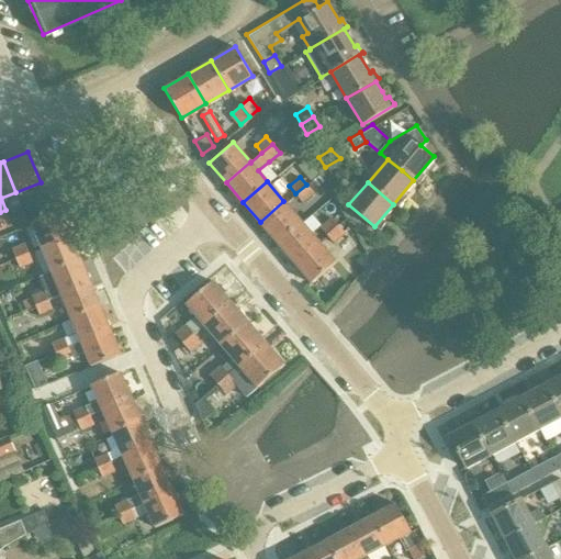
[(313,192),(306,185),(295,193),(302,201),(313,192)]
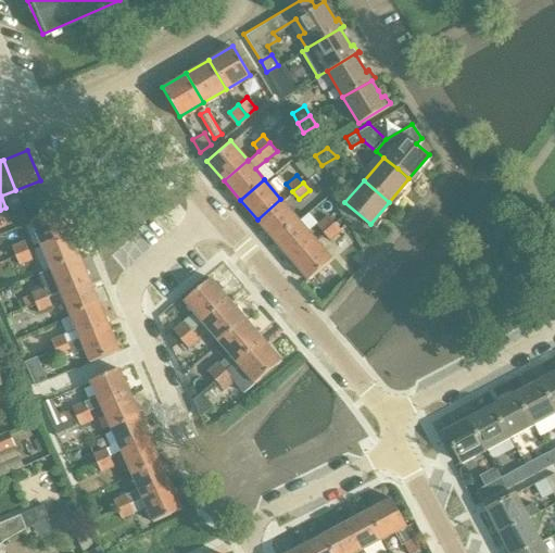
[(46,198),(37,202),(41,214),(51,210),(46,198)]
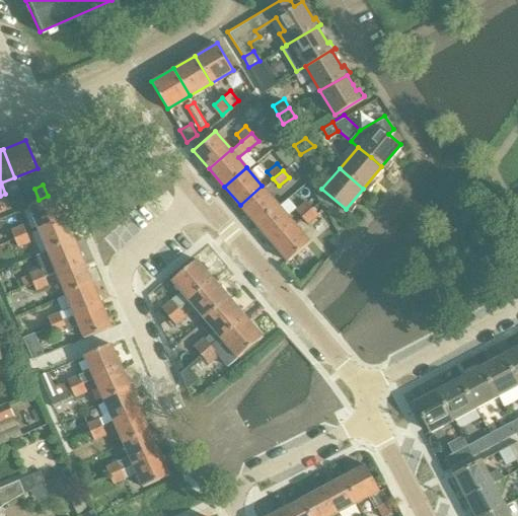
[(240,205),(255,223),(278,204),(262,186),(240,205)]
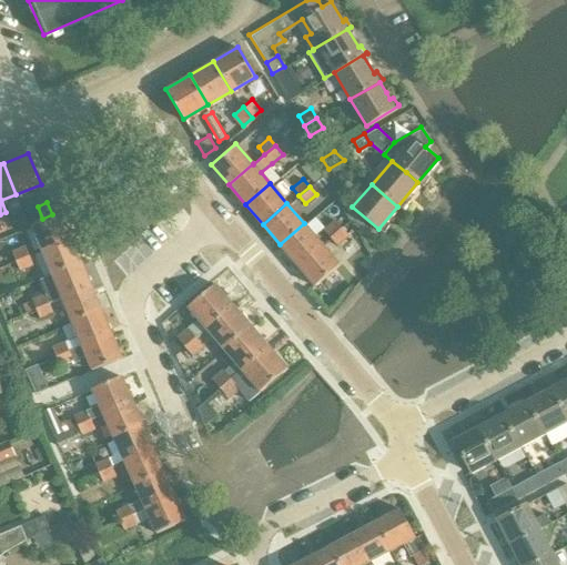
[(42,219),(30,224),(40,249),(71,235),(60,211),(52,214),(42,219)]
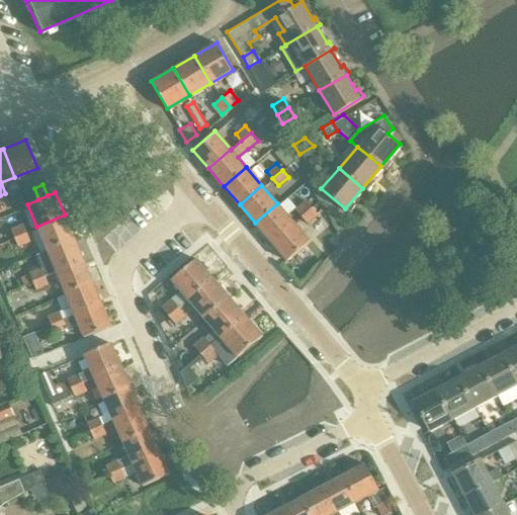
[(10,205),(5,193),(0,195),(0,206),(1,209),(10,205)]
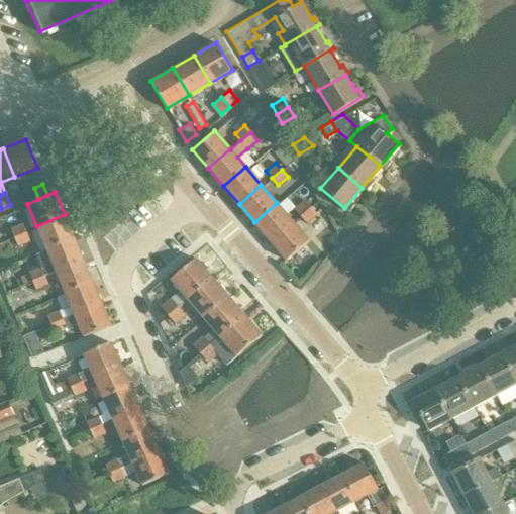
[(293,207),(300,214),(310,206),(304,198),(293,207)]
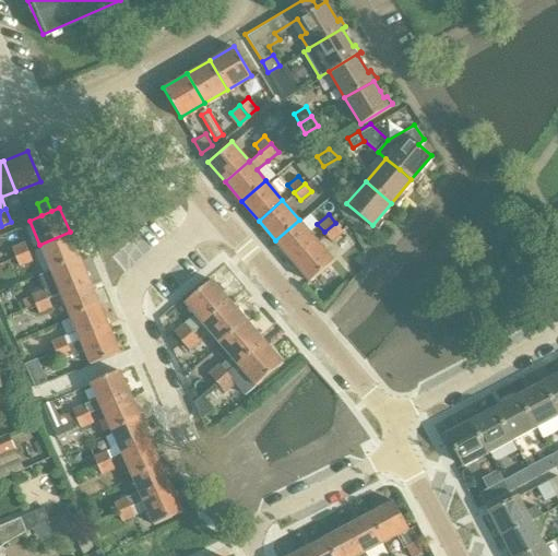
[(275,240),(292,260),(316,239),(299,220),(275,240)]
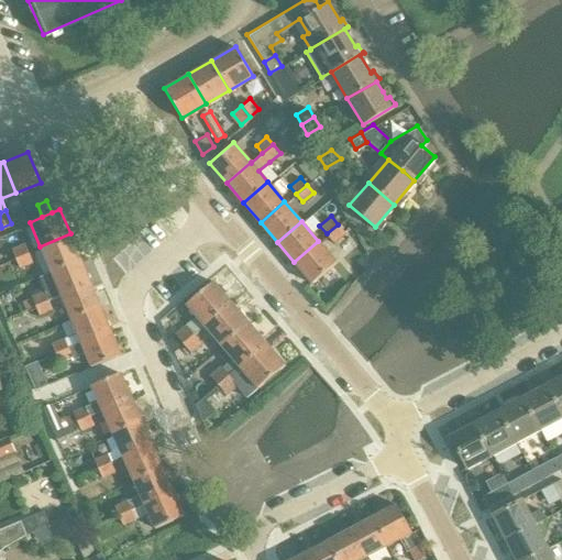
[(333,241),(344,231),(338,224),(327,233),(333,241)]
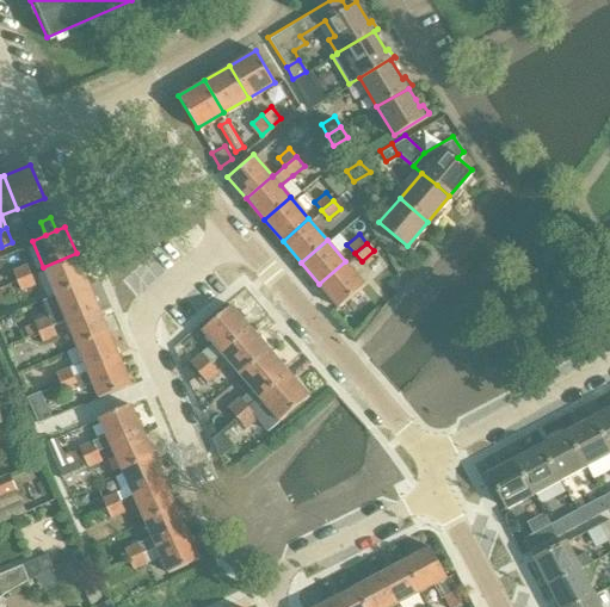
[(76,253),(43,267),(54,292),(87,279),(76,253)]
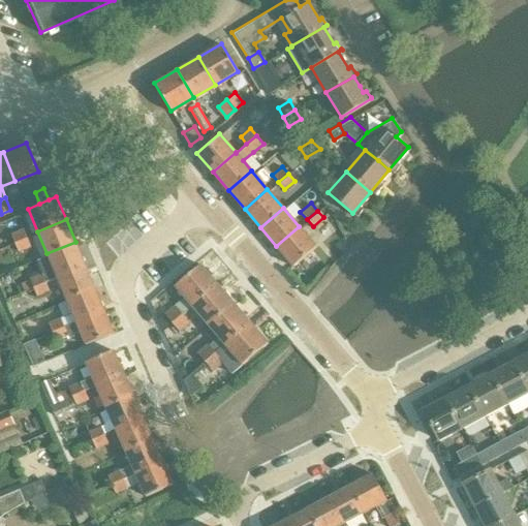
[(315,245),(299,226),(276,246),(292,265),(315,245)]
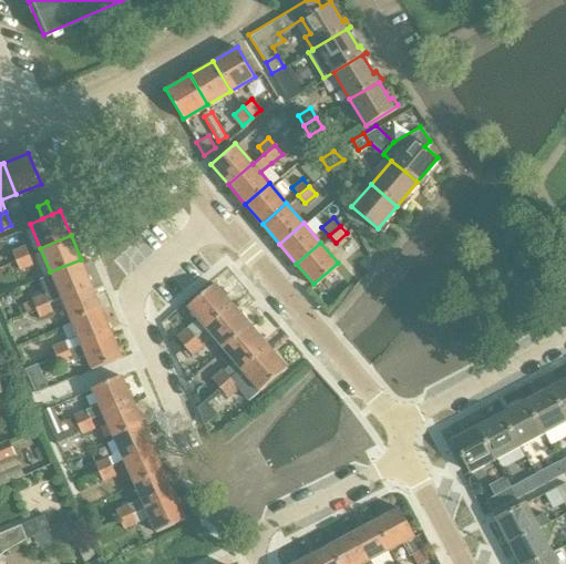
[(12,249),(16,258),(29,253),(26,245),(12,249)]
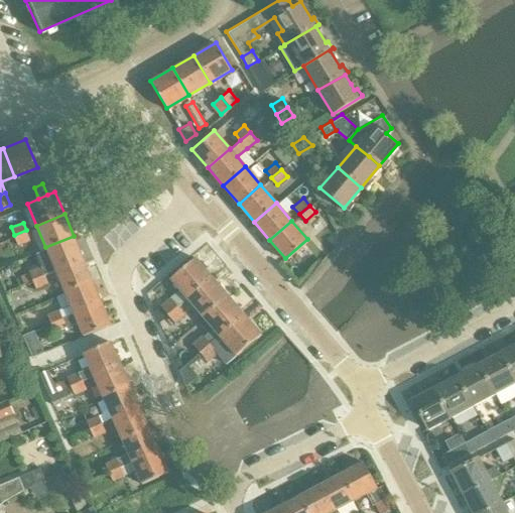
[(28,238),(26,230),(14,235),(17,242),(28,238)]
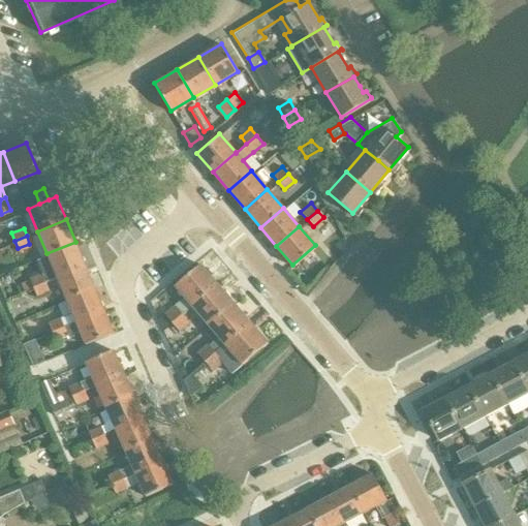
[(42,273),(31,278),(34,285),(45,280),(56,276),(85,265),(75,242),(47,253),(53,269),(42,273)]
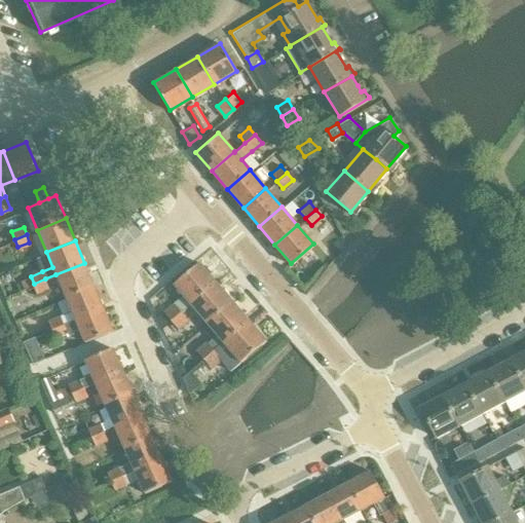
[(162,311),(157,316),(162,327),(170,321),(180,311),(189,303),(215,282),(197,262),(173,284),(182,295),(173,303),(162,311)]
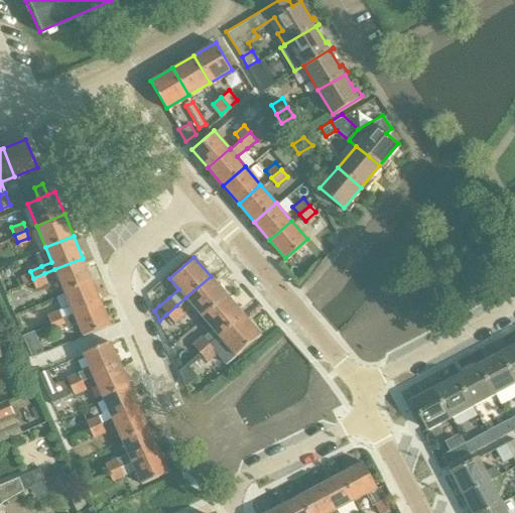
[(83,258),(54,269),(63,291),(92,279),(83,258)]
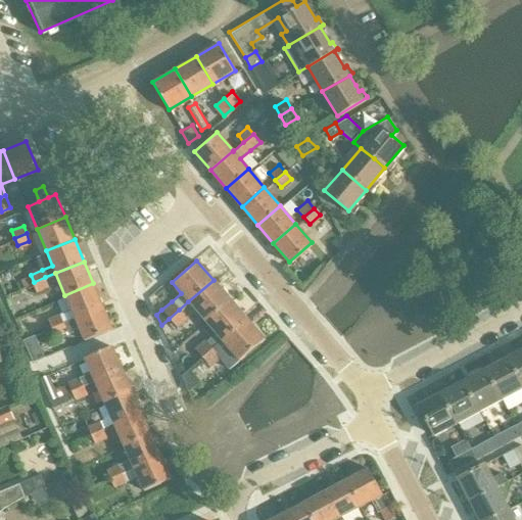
[(45,277),(34,282),(37,289),(48,285),(45,277)]
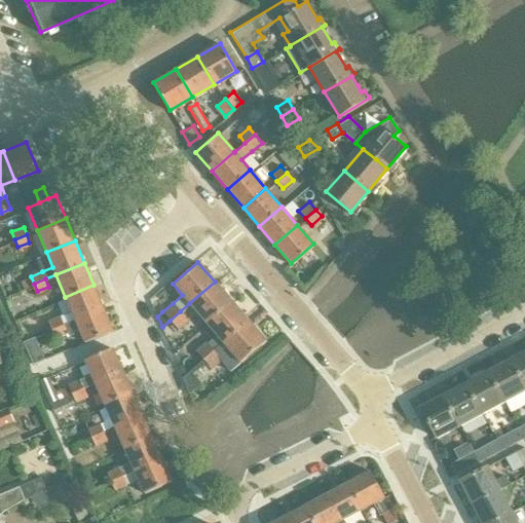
[(215,282),(189,303),(207,323),(231,301),(215,282)]
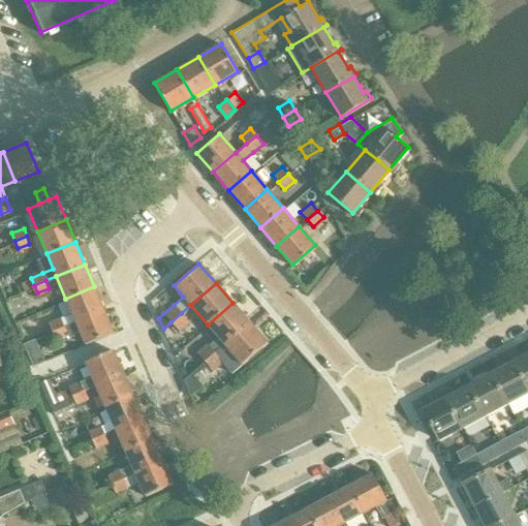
[(71,311),(60,316),(63,326),(74,320),(87,315),(103,309),(94,286),(65,299),(71,311)]
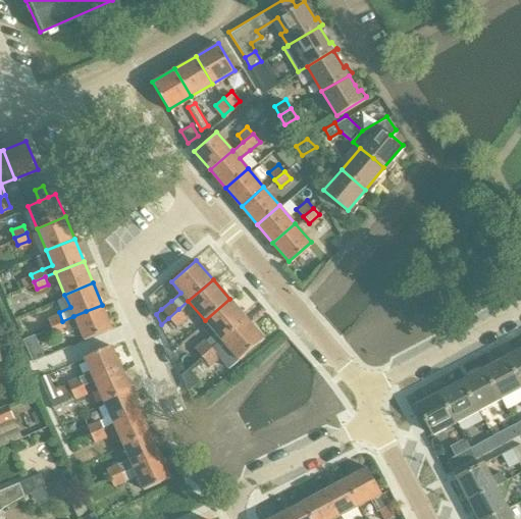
[(213,330),(194,348),(201,355),(245,317),(229,299),(205,320),(213,330)]
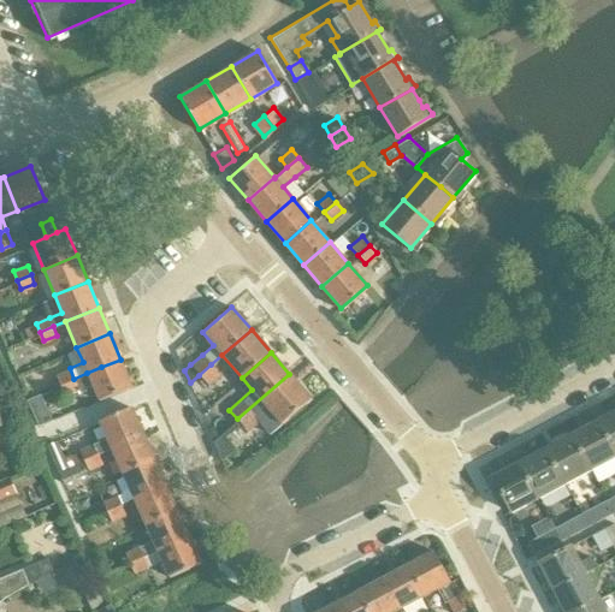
[(87,373),(74,379),(78,388),(92,382),(99,399),(131,386),(120,360),(101,367),(87,373)]
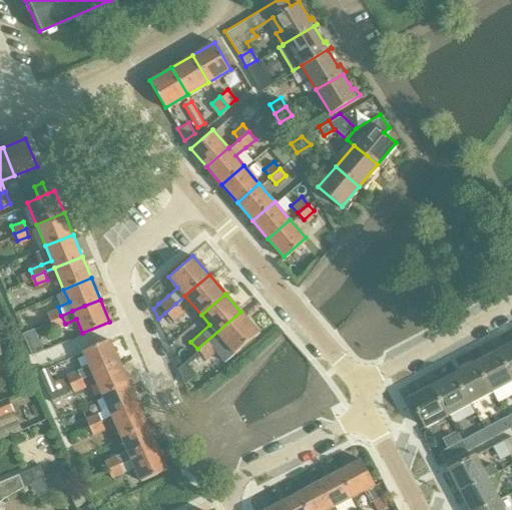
[(175,304),(165,313),(172,321),(182,313),(175,304)]
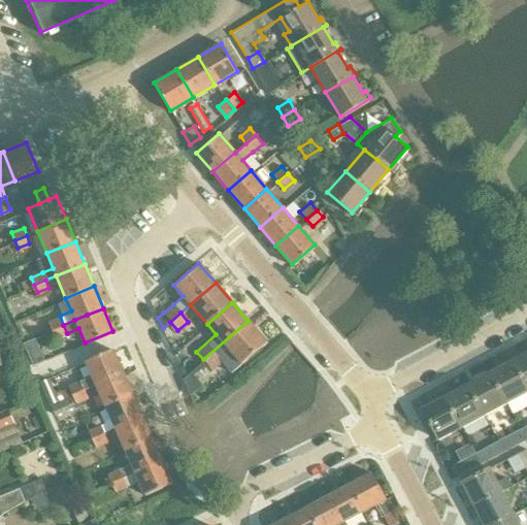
[(60,316),(47,321),(51,330),(63,325),(60,316)]
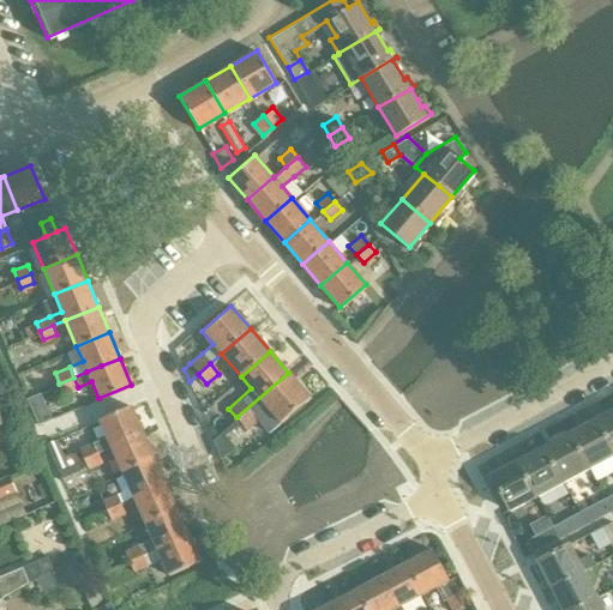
[(288,373),(236,417),(245,428),(256,420),(268,433),(280,422),(308,397),(288,373)]
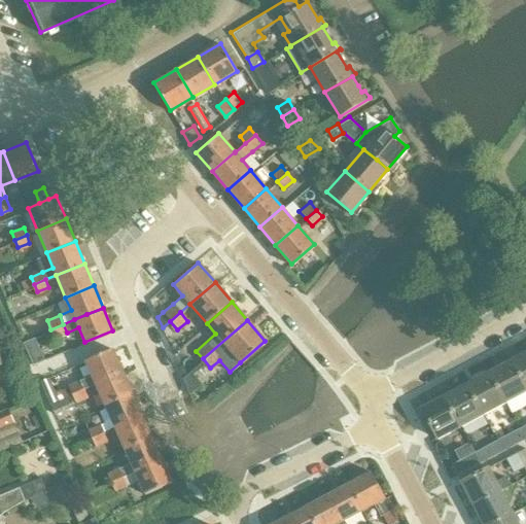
[(63,324),(50,329),(55,338),(67,333),(63,324)]
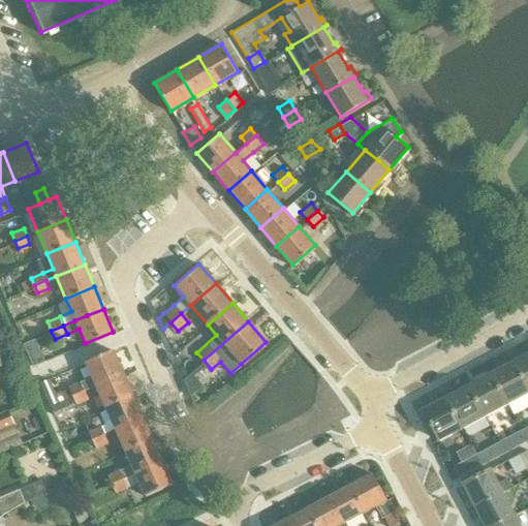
[(32,365),(43,360),(44,360),(35,337),(23,342),(32,365)]
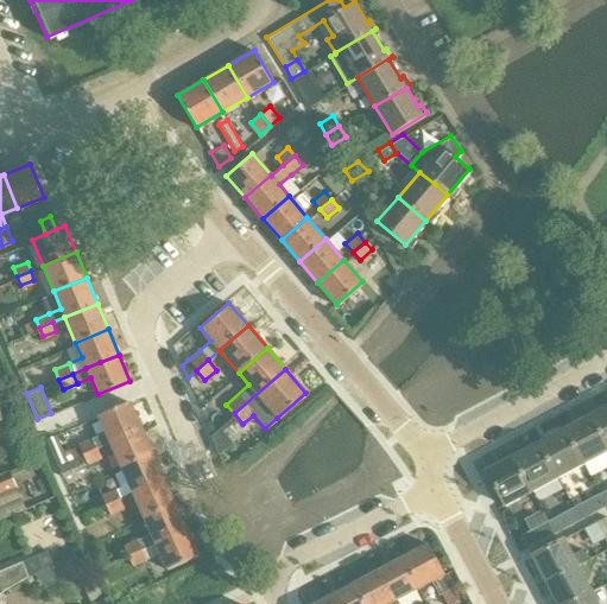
[(0,428),(2,430),(14,401),(0,394),(0,428)]
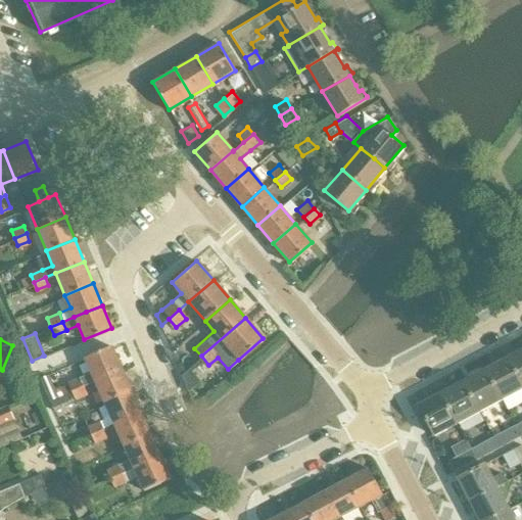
[(93,380),(122,367),(111,345),(84,358),(90,372),(66,382),(70,390),(82,384),(83,387),(94,382),(93,380)]
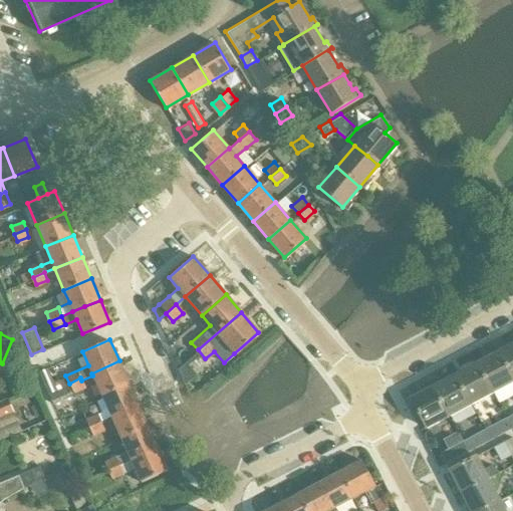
[(512,379),(512,341),(496,350),(512,380),(512,379)]
